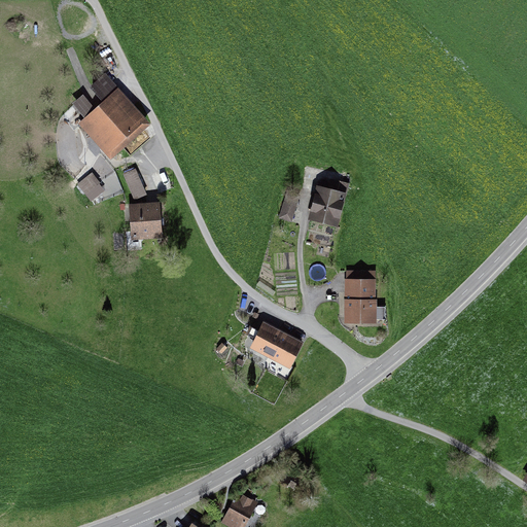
[(151,125),(105,73),(91,86),(103,100),(95,107),(84,116),(77,124),(111,161),(151,125)]
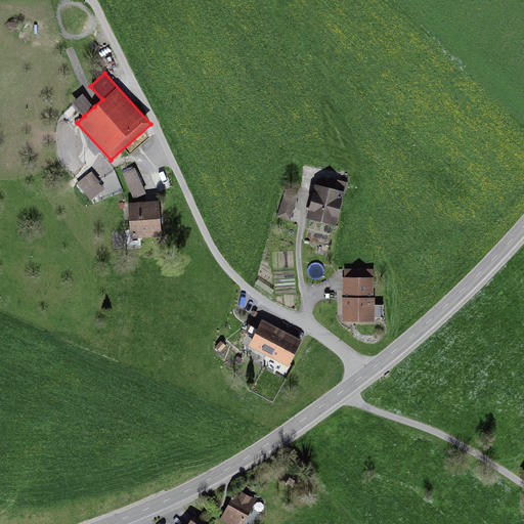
[(72,101),(84,116),(94,106),(83,93),(72,101)]
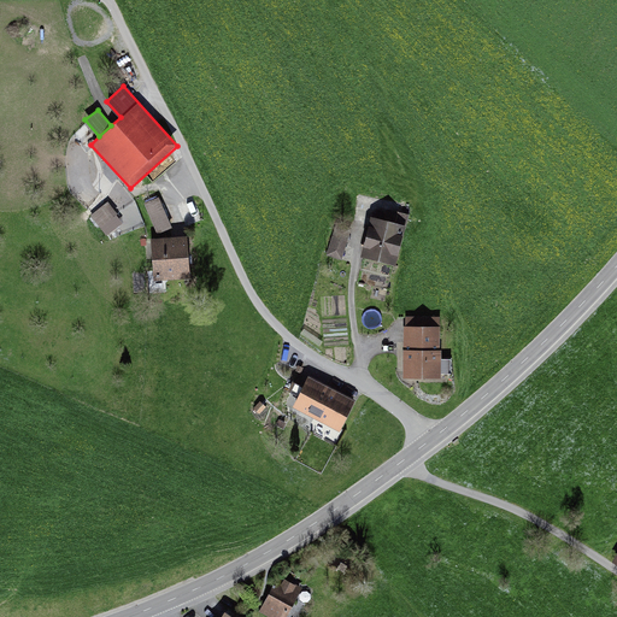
[(158,234),(172,228),(159,197),(145,204),(158,234)]
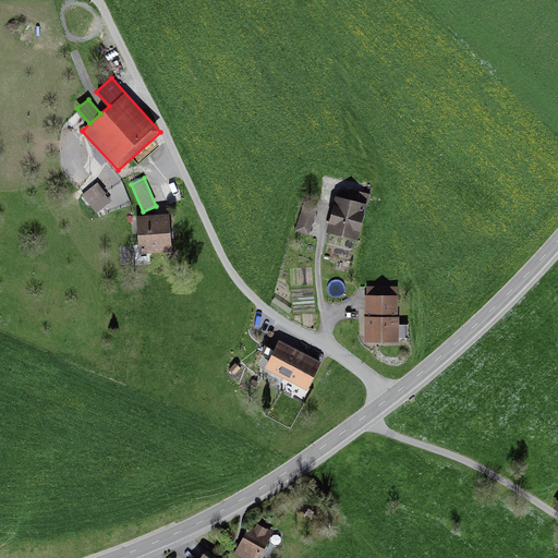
[(98,182),(92,187),(100,198),(91,205),(97,213),(111,202),(106,194),(107,193),(98,182)]
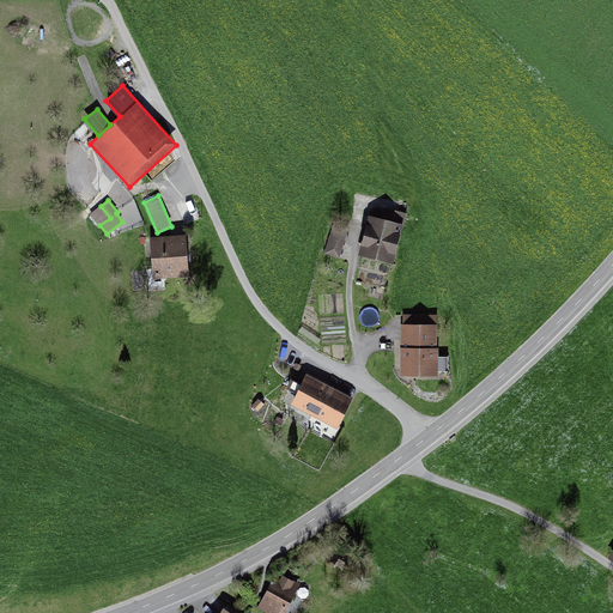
[(110,218),(101,206),(90,214),(99,225),(101,226),(110,218)]
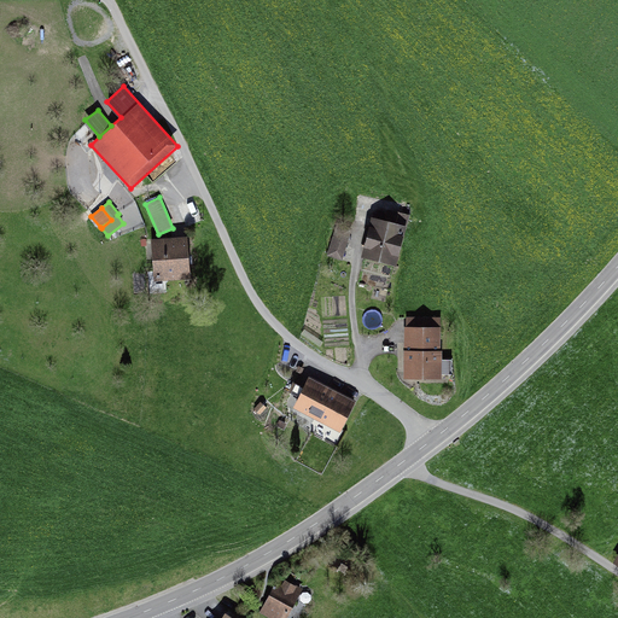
[(388,209),(385,220),(406,225),(409,215),(388,209)]
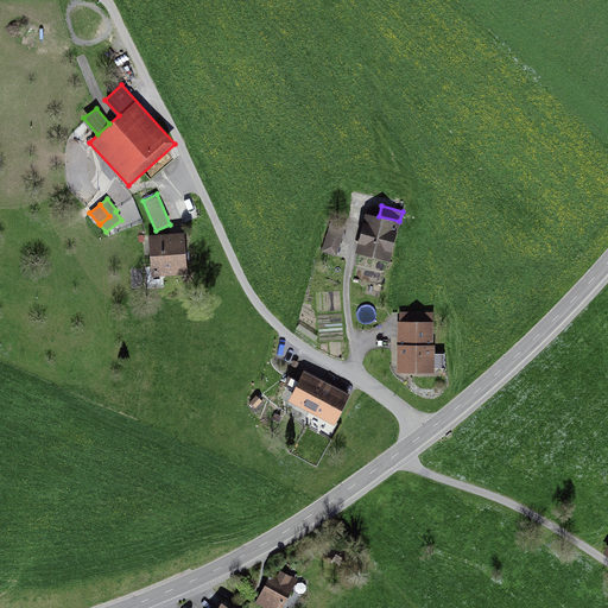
[(366,213),(355,252),(388,261),(399,221),(379,216),(366,213)]
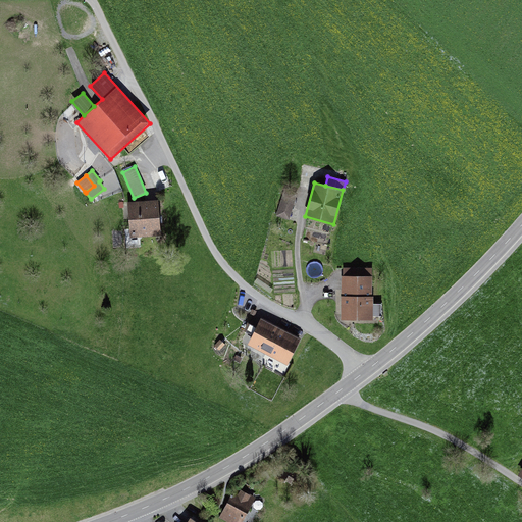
[(276,216),(290,220),(298,192),(284,188),(276,216)]
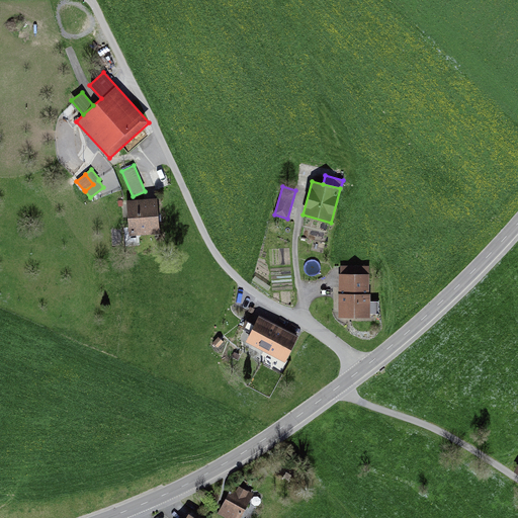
[(157,197),(126,199),(130,235),(159,233),(157,197)]
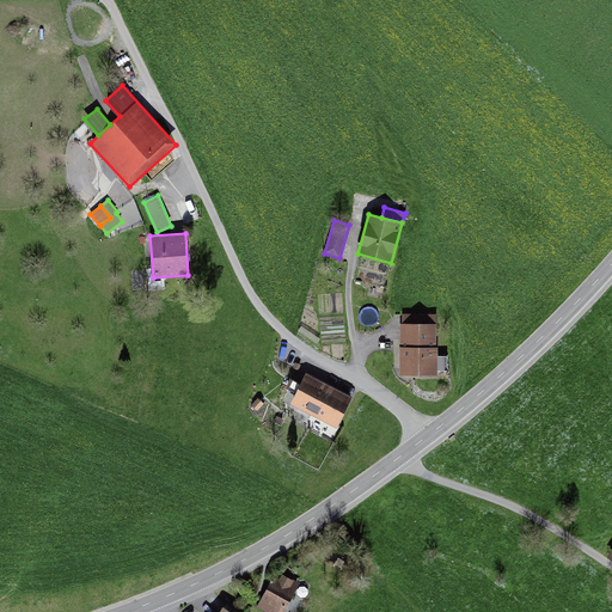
[(373,304),(385,273),(352,261),(341,293),(373,304)]
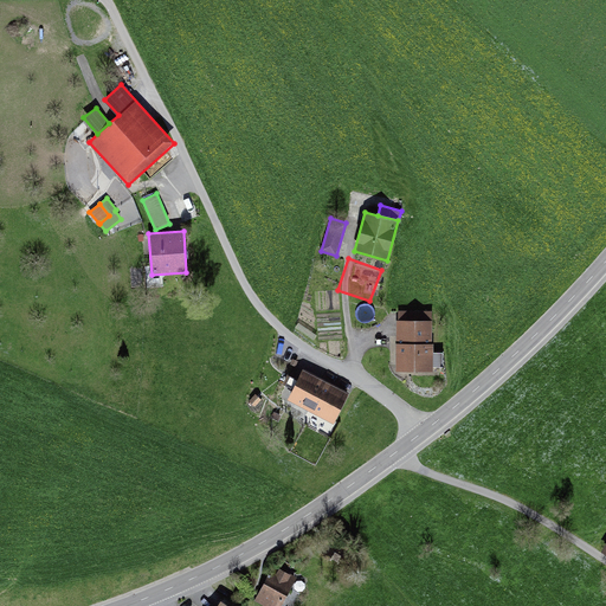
[(398,310),(398,320),(432,321),(432,311),(398,310)]
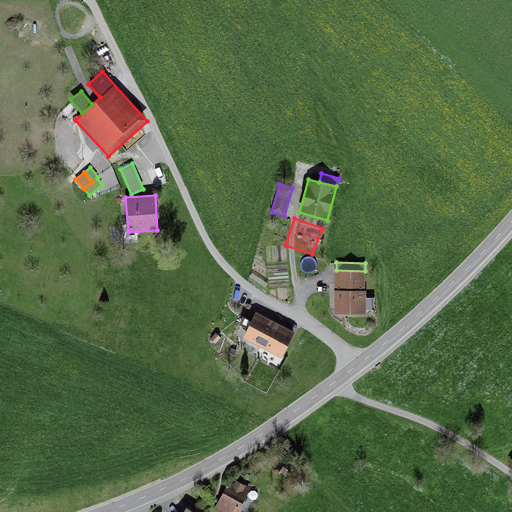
[(336,270),(335,270),(334,313),(366,313),(366,310),(374,310),(375,298),(366,298),(366,290),(365,290),(365,271),(336,270)]
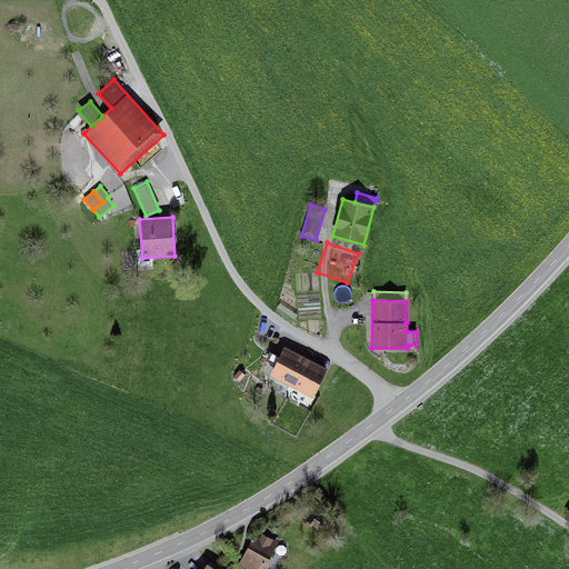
[(328,369),(285,347),(270,376),(313,398),(328,369)]
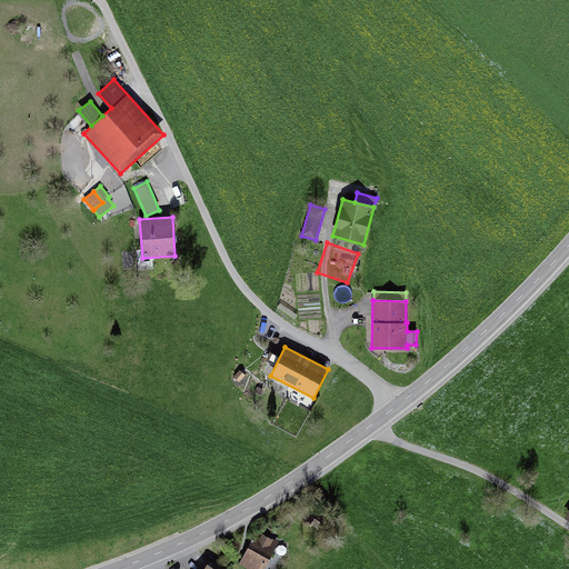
[(246,375),(240,370),(233,377),(240,381),(246,375)]
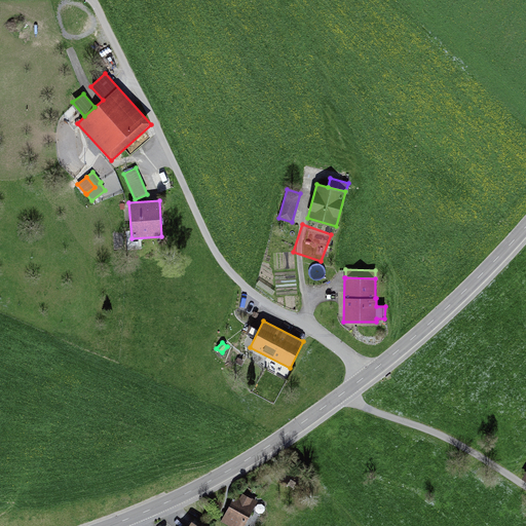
[(237,490),(221,522),(228,525),(243,525),(258,501),(237,490)]
